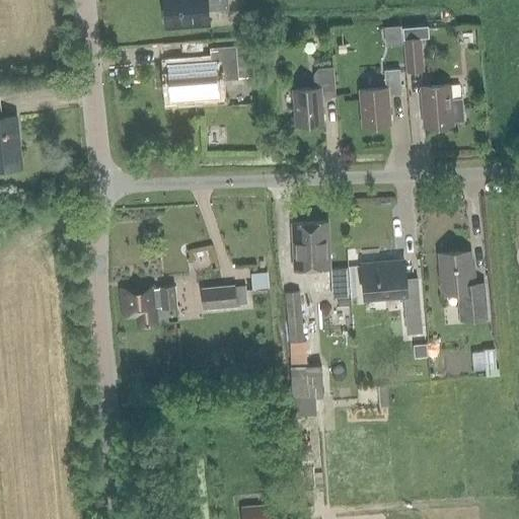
[(225,10),(224,0),(161,0),(164,26),(207,24),(206,11),(225,10)]
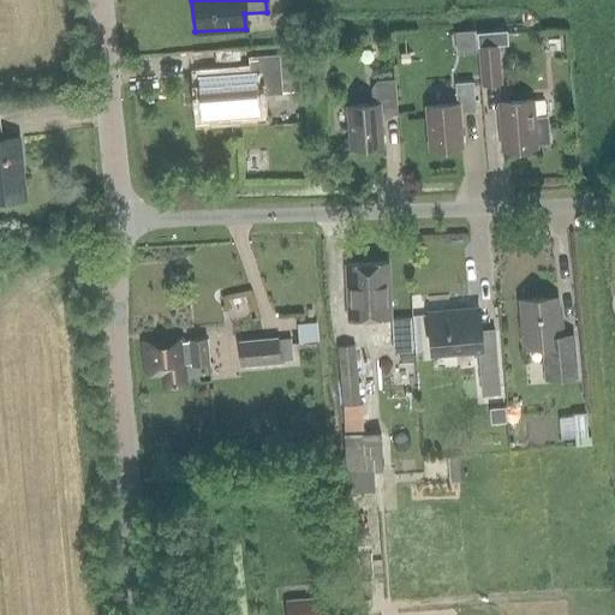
[(502,83),(500,45),(508,43),(507,29),(477,31),(482,85),(502,83)]
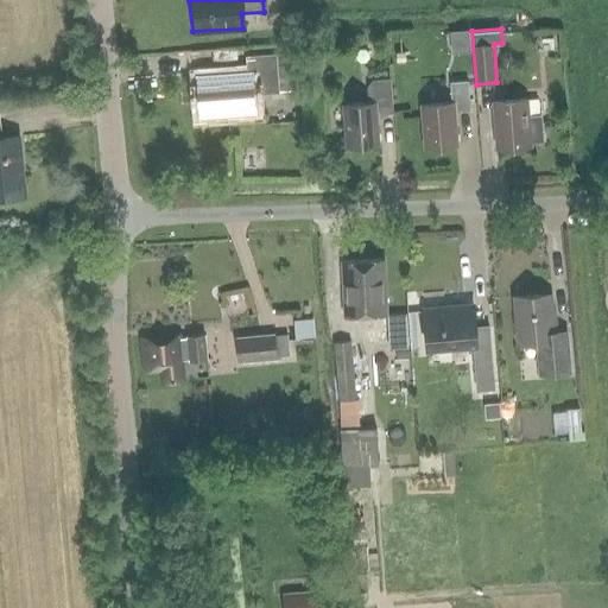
[(251,95),(277,93),(274,56),(245,58),(246,74),(196,77),(198,118),(252,114),(251,95)]
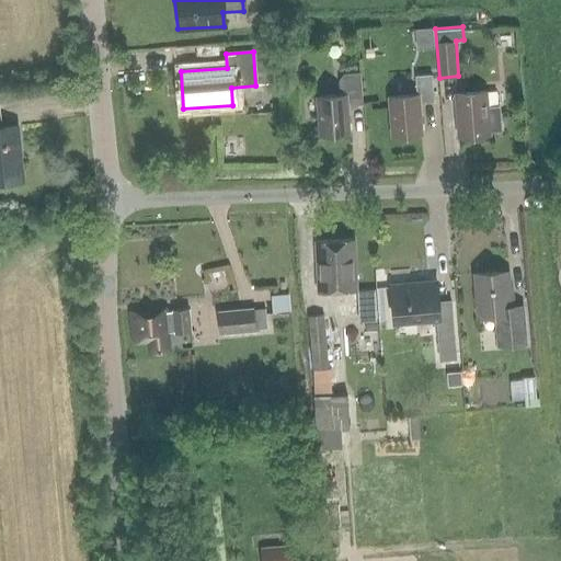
[(344,95),(316,98),(319,137),(347,134),(345,106),(362,105),(359,73),(343,75),(344,95)]
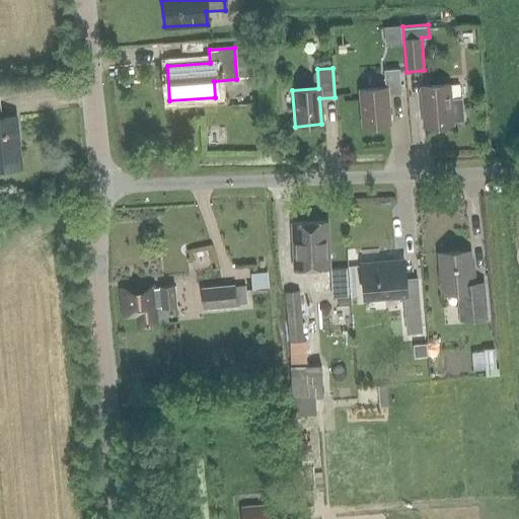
[(386,96),(400,95),(398,70),(383,71),(384,88),(359,90),(362,127),(389,125),(386,96)]
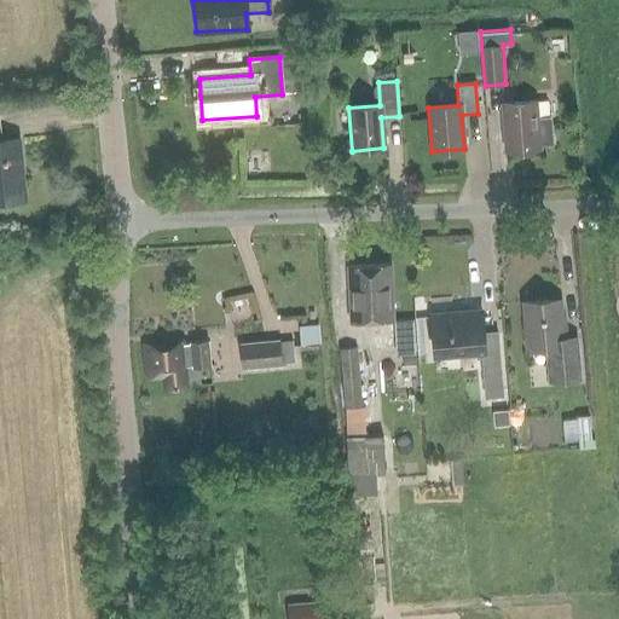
[(549,120),(537,121),(536,102),(502,104),(505,152),(539,150),(539,145),(551,144),(549,120)]
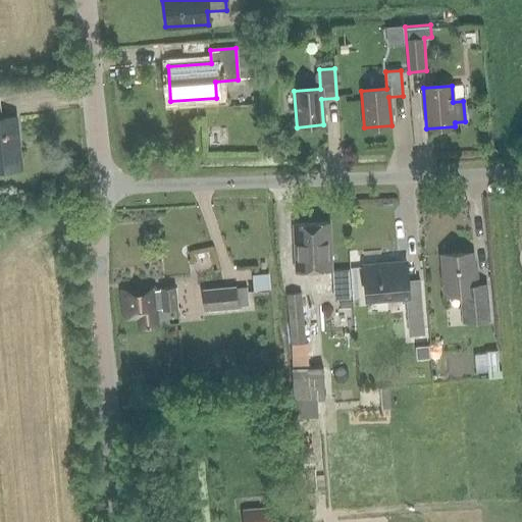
[(0,168),(18,167),(13,115),(0,116),(0,168)]
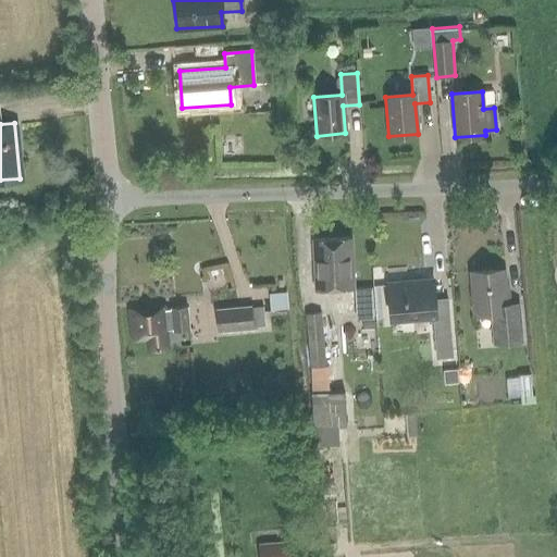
[(324,291),(342,289),(349,296),(350,316),(375,314),(373,288),(353,289),(351,263),(347,263),(346,238),(327,239),(327,246),(313,246),(314,271),(323,271),(324,291)]
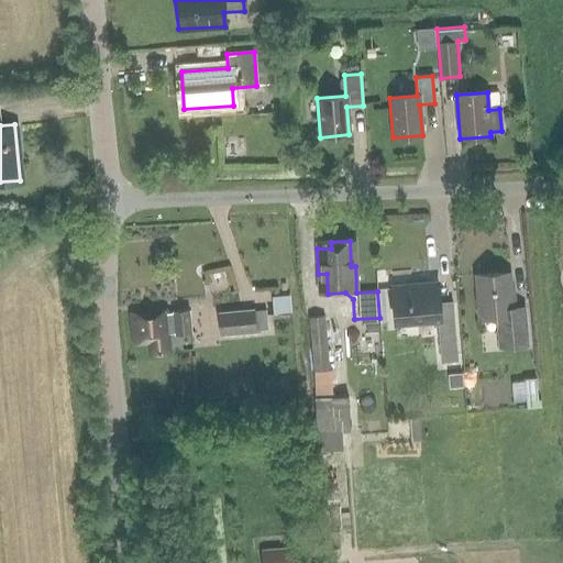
[(497,317),(498,334),(500,348),(527,345),(523,307),(511,308),(508,272),(475,274),(479,318),(497,317)]
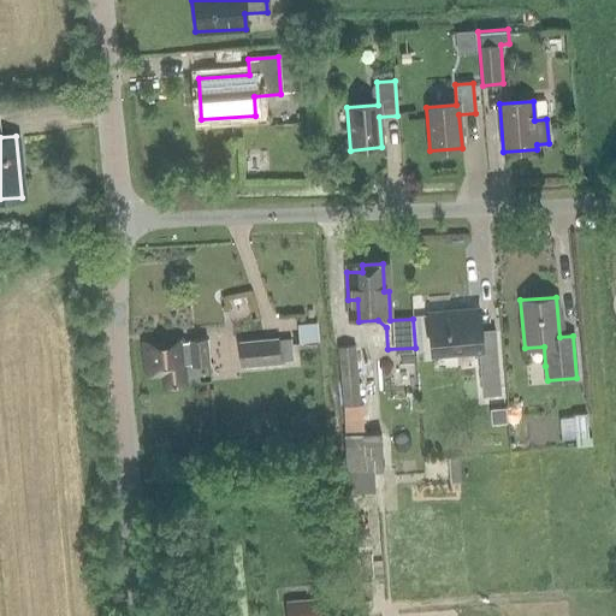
[(501,394),(498,372),(495,332),(479,333),(478,312),(448,314),(448,312),(427,314),(432,354),(478,350),(481,396),(501,394)]
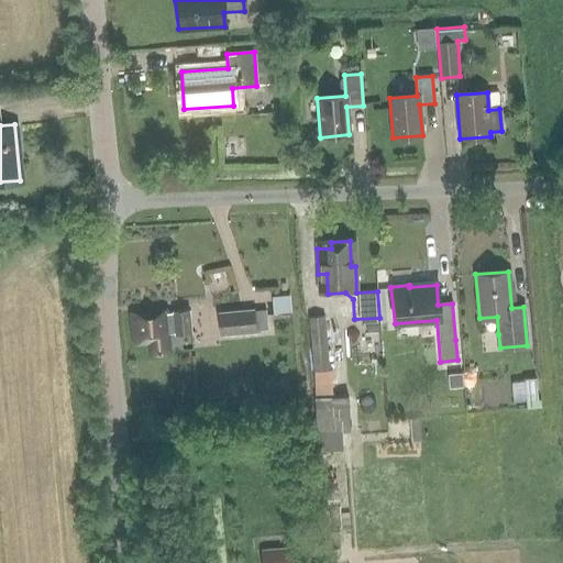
[(274,316),(291,313),(289,297),(272,299),(274,316)]
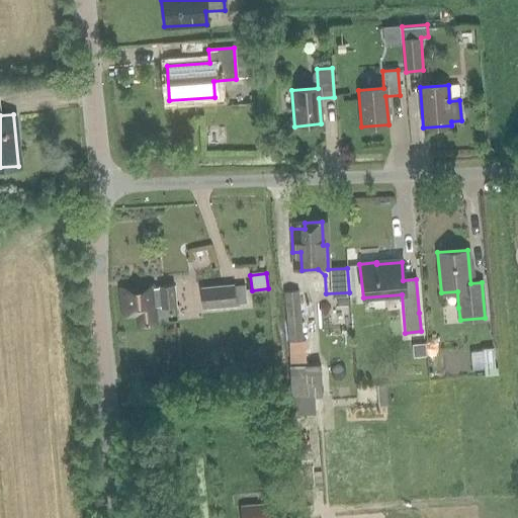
[(161,311),(175,309),(173,285),(159,287),(159,288),(153,289),(152,285),(120,288),(122,317),(136,316),(137,327),(156,325),(154,308),(160,308),(161,311)]
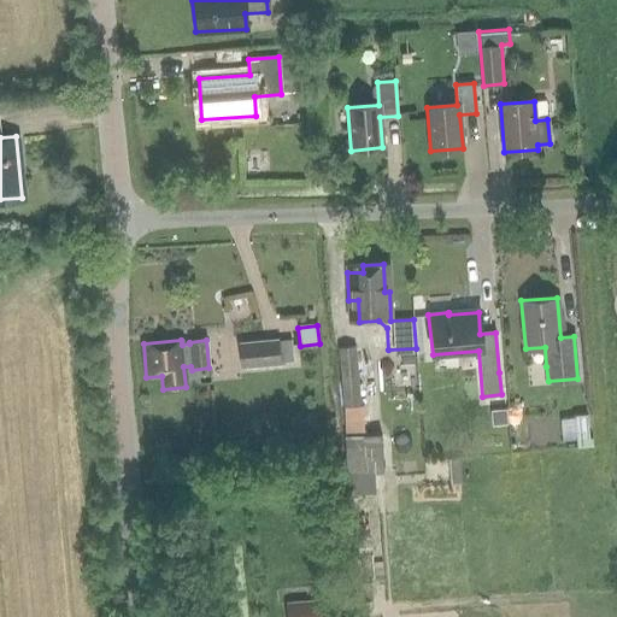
[(294,360),(293,341),(240,346),(241,370),(280,366),(280,363),(294,360)]
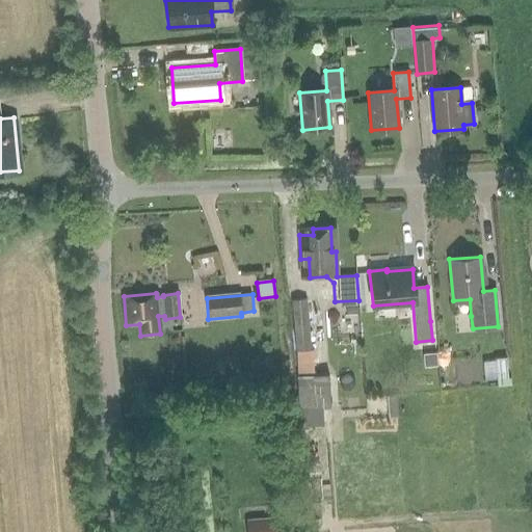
[(338,404),(337,373),(314,374),(313,349),(309,349),(309,342),(306,299),(292,300),(300,406),(338,404)]
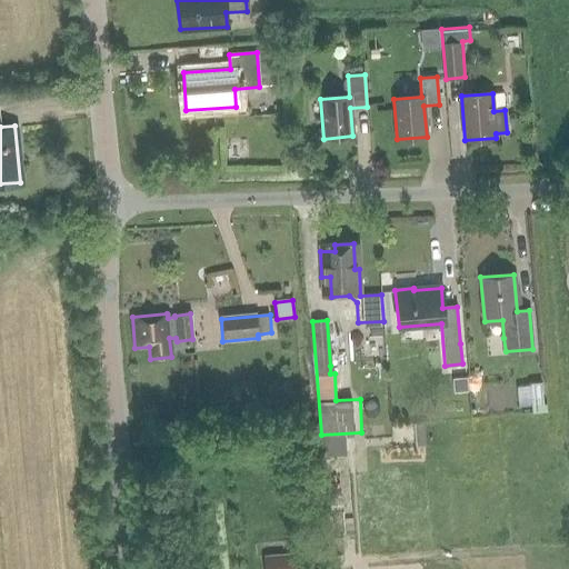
[(515,383),(517,408),(540,406),(539,381),(515,383)]
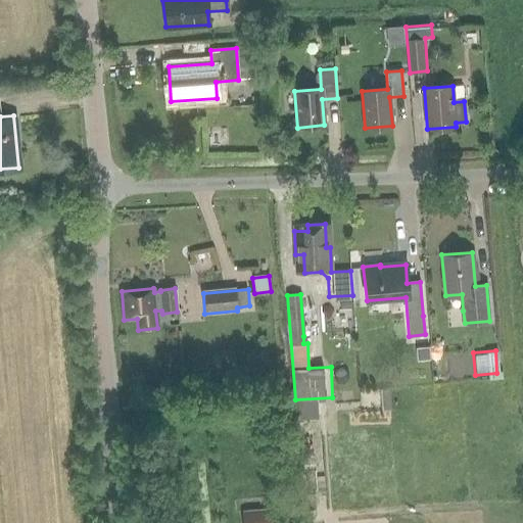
[(389,389),(380,390),(382,410),(391,409),(389,389)]
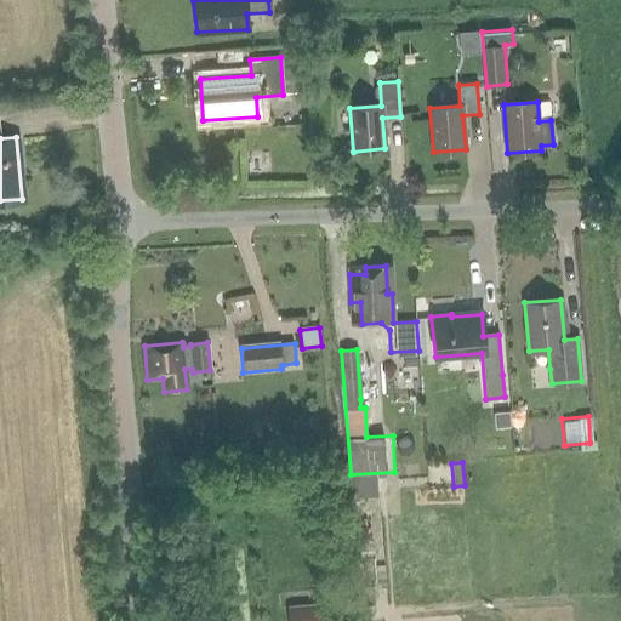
[(376,581),(359,581),(360,600),(376,599),(376,581)]
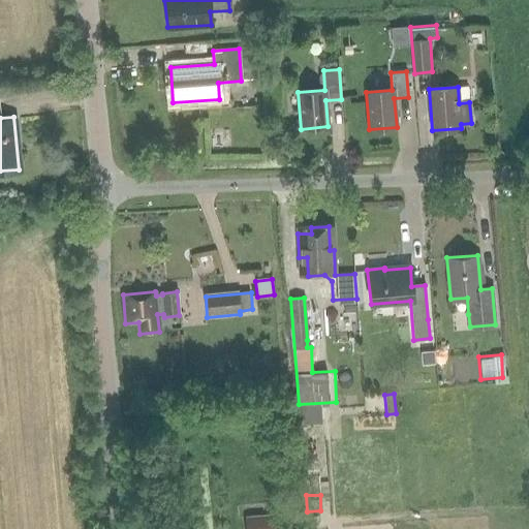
[(291,528),(290,511),(245,516),(246,528),(291,528)]
